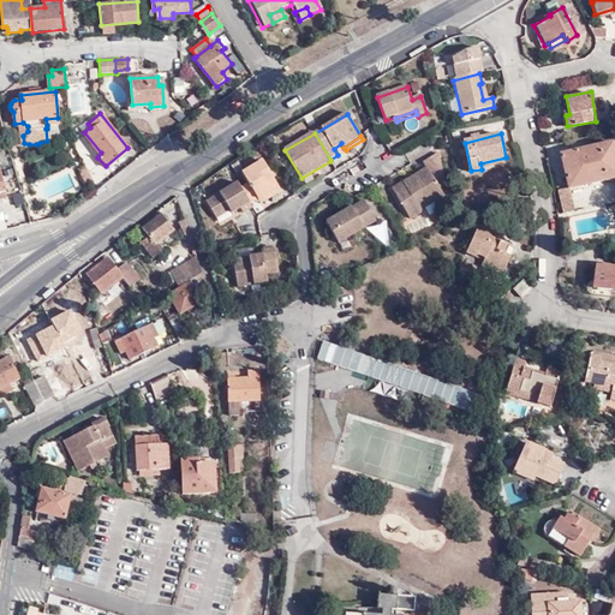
[(559,155),(566,189),(614,177),(614,162),(610,143),(559,155)]
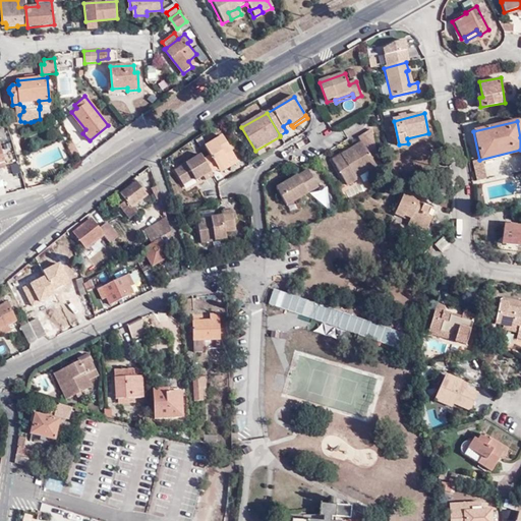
[(347,150),(331,160),(346,184),(356,178),(355,177),(374,165),(370,158),(374,155),(369,129),(357,137),(359,141),(351,148),(352,150),(349,153),(347,150)]
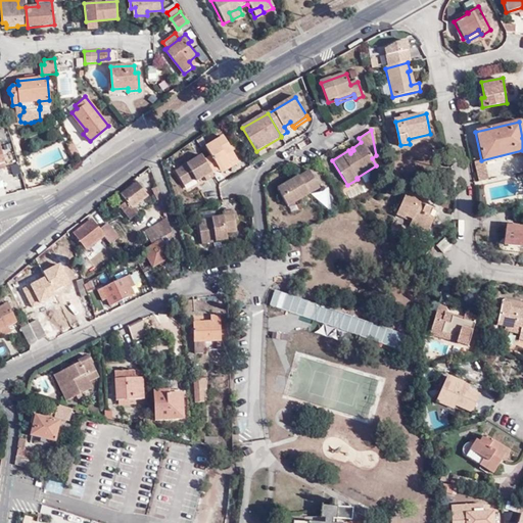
[(206,160),(215,173),(222,169),(238,158),(234,150),(231,146),(225,136),(207,146),(212,155),(206,160)]
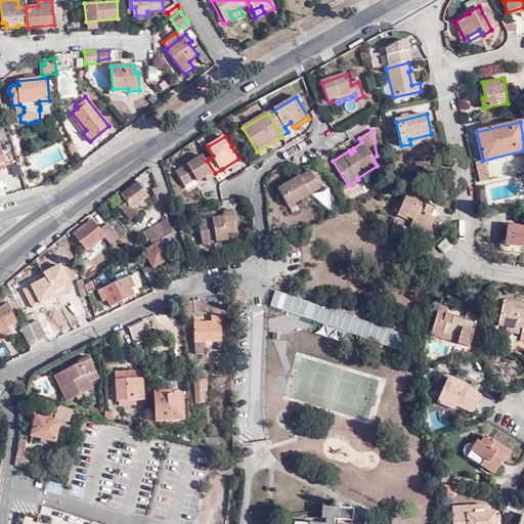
[(79,151),(73,140),(67,144),(72,156),(79,151)]
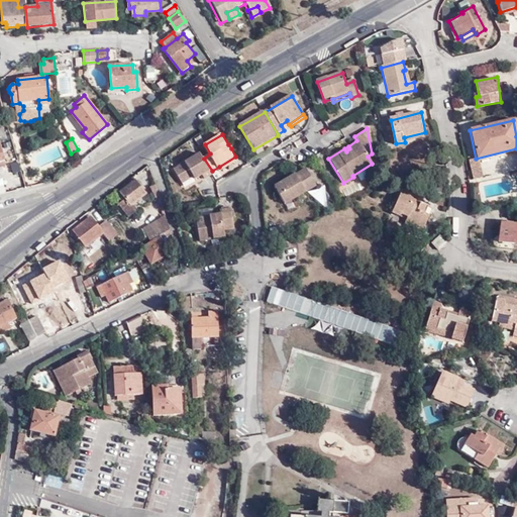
[(204,159),(201,153),(175,170),(181,181),(192,174),(194,178),(196,180),(204,176),(206,179),(214,175),(212,171),(204,159)]
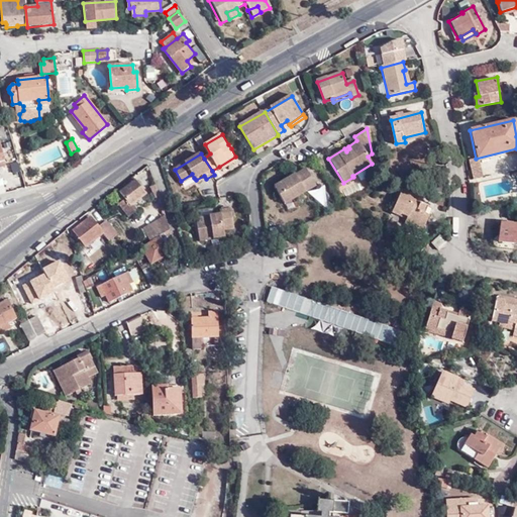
[(235,157),(219,167),(221,170),(238,161),(235,157)]
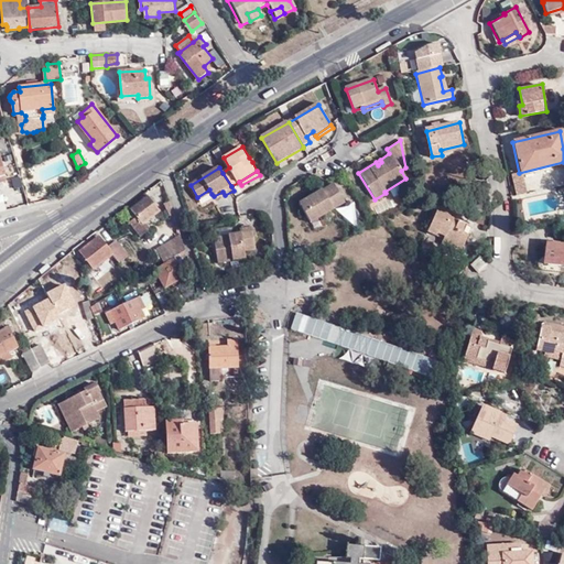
[(523,193),(519,173),(511,175),(516,194),(523,193)]
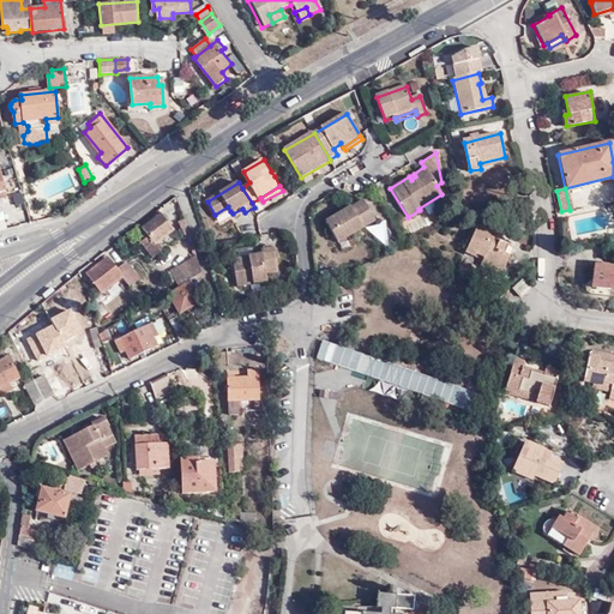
[(342,215),(329,222),(341,244),(379,221),(366,200),(342,215)]
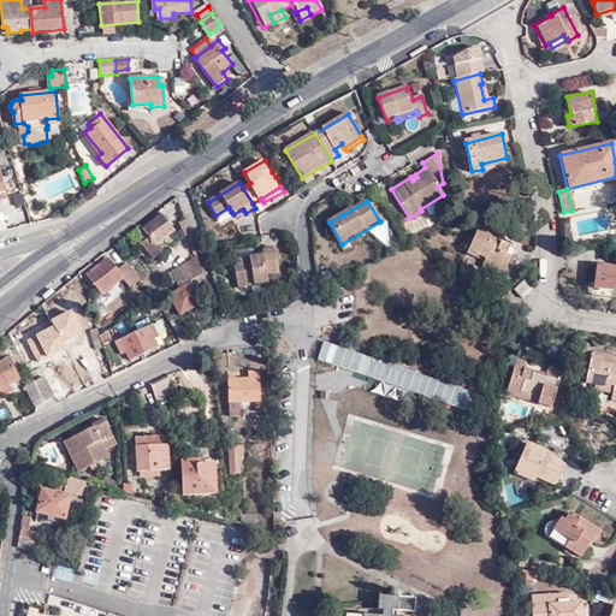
[(219,219),(231,212),(229,207),(215,215),(219,219)]
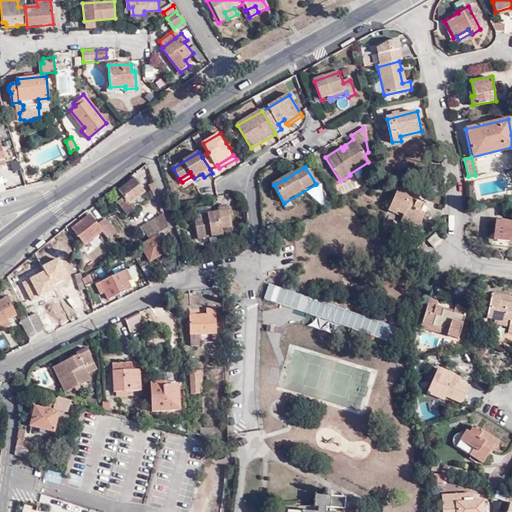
[(144,193),(131,175),(115,187),(124,198),(118,202),(127,214),(135,207),(131,202),(144,193)]
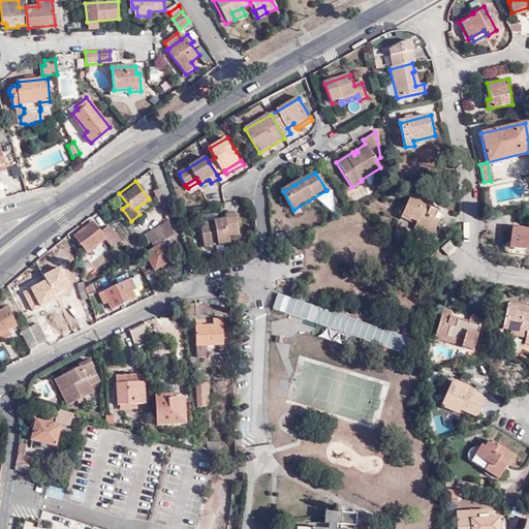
[(425,205),(427,201),(411,195),(401,218),(409,222),(410,219),(417,222),(415,224),(434,234),(443,214),(430,207),(425,205)]
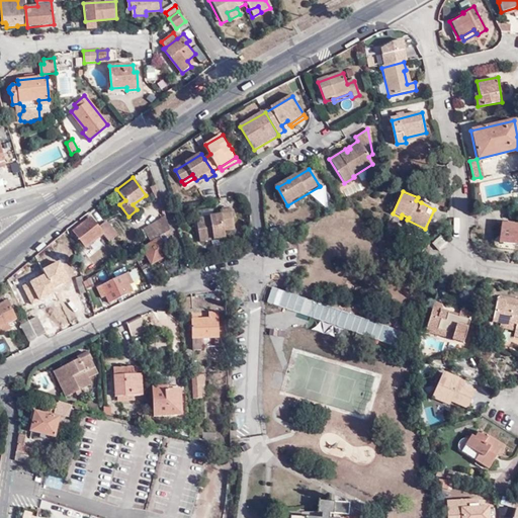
[(223,214),(198,219),(202,242),(228,238),(227,231),(237,229),(234,208),(222,210),(223,214)]
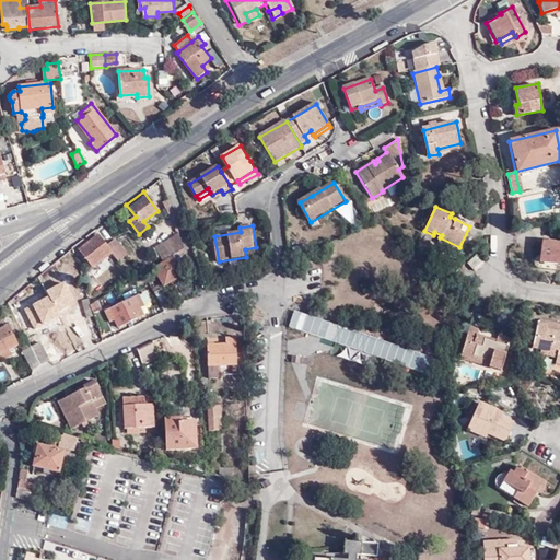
[(124,253),(114,241),(107,246),(97,235),(78,249),(92,268),(111,253),(116,258),(124,253)]
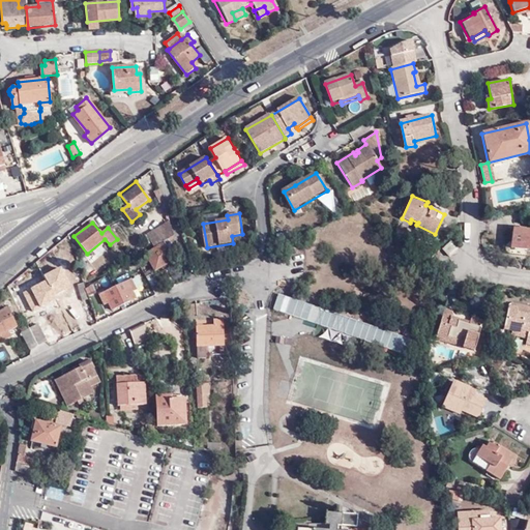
[(157,245),(163,242),(174,235),(170,224),(148,238),(150,240),(153,238),(157,245)]
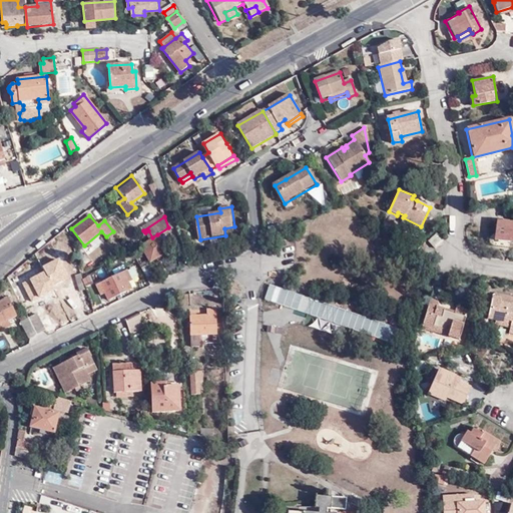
[(421,226),(403,217),(402,220),(419,229),(421,226)]
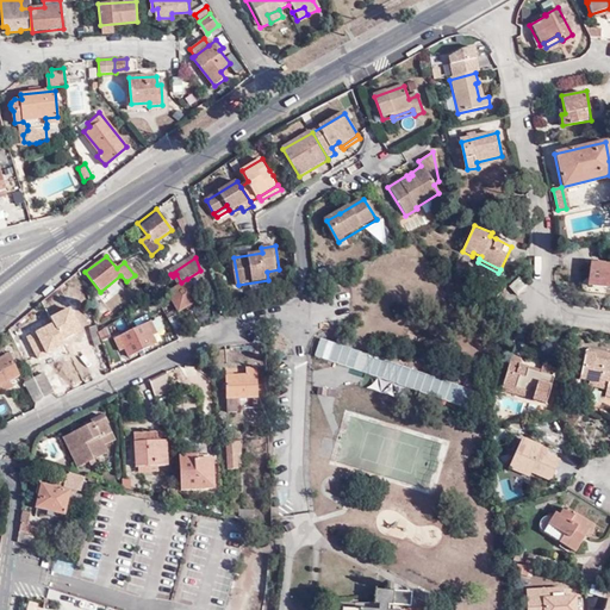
[(607,281),(605,286),(609,286),(609,262),(591,261),(589,279),(607,281)]
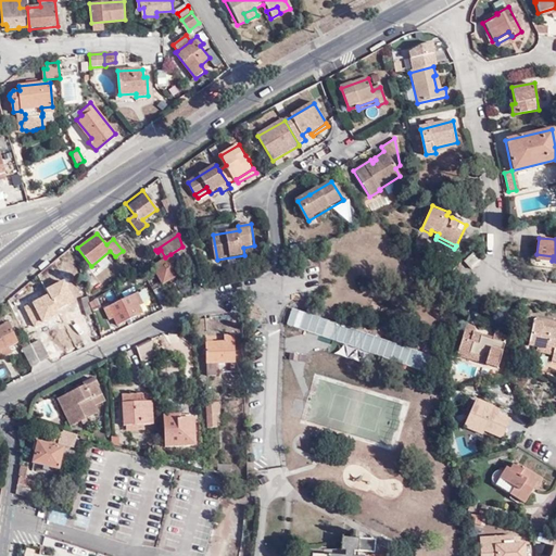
[(179,255),(185,252),(182,247),(171,254),(173,257),(154,267),(163,283),(182,273),(179,267),(184,264),(179,255)]
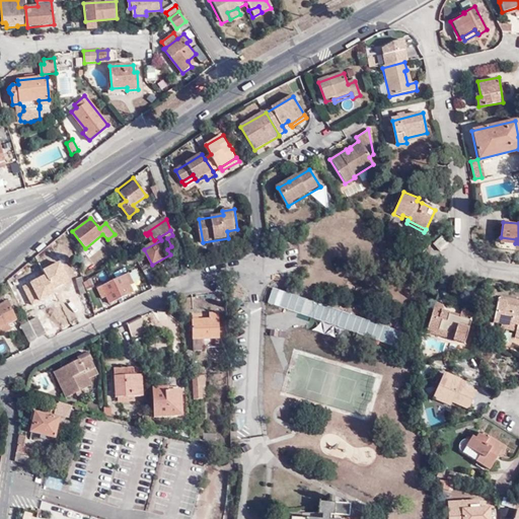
[(443,237),(435,244),(442,251),(450,244),(443,237)]
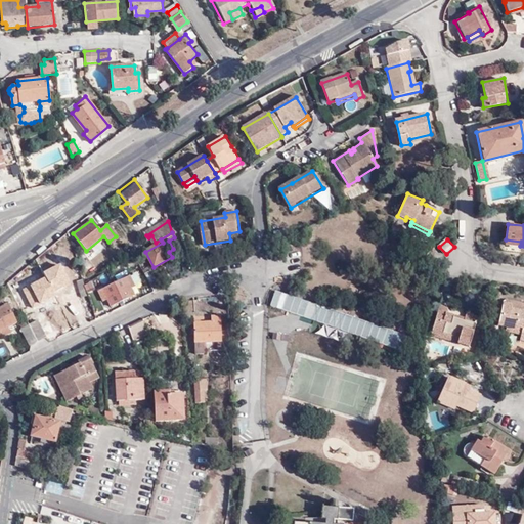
[(138,263),(134,256),(131,258),(125,261),(129,268),(138,263)]
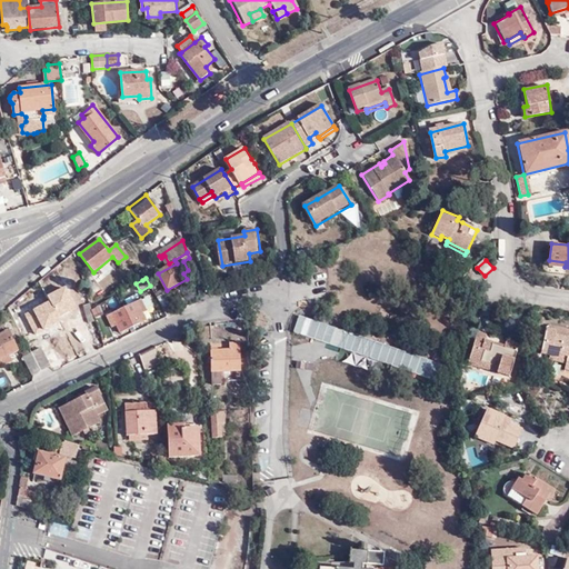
[(156,295),(165,311),(172,308),(163,291),(156,295)]
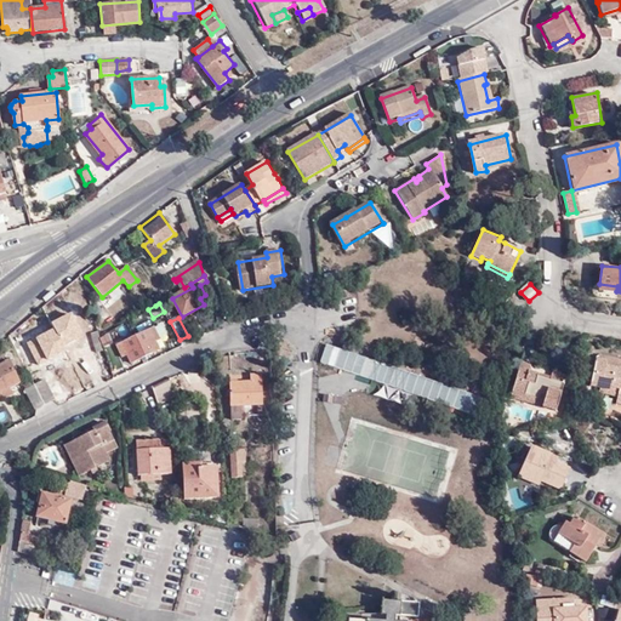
[(135,336),(146,357),(159,349),(154,341),(160,339),(154,326),(135,336)]
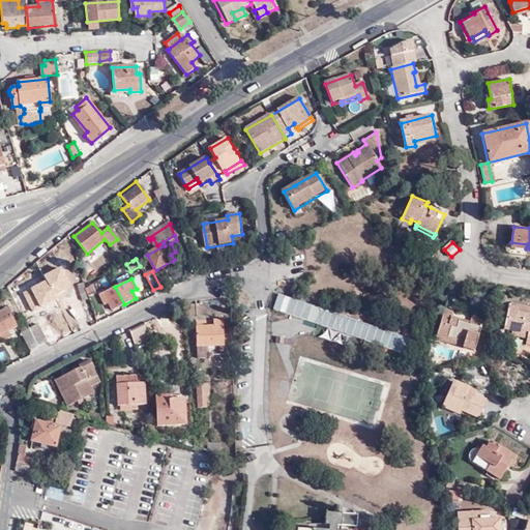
[(87,289),(85,283),(79,285),(84,301),(90,299),(87,289)]
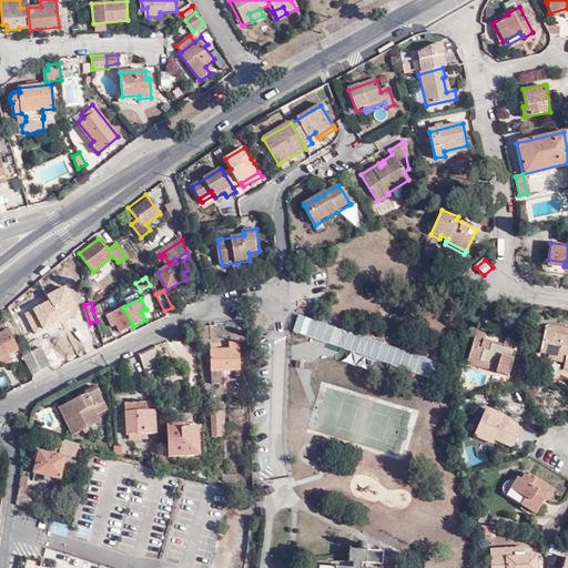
[(93,310),(97,321),(103,318),(100,306),(93,310)]
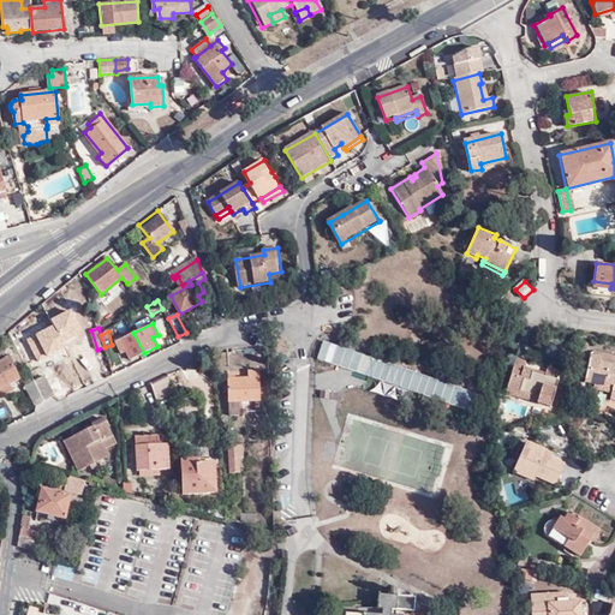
[(132,359),(144,353),(133,333),(115,342),(121,353),(127,351),(132,359)]
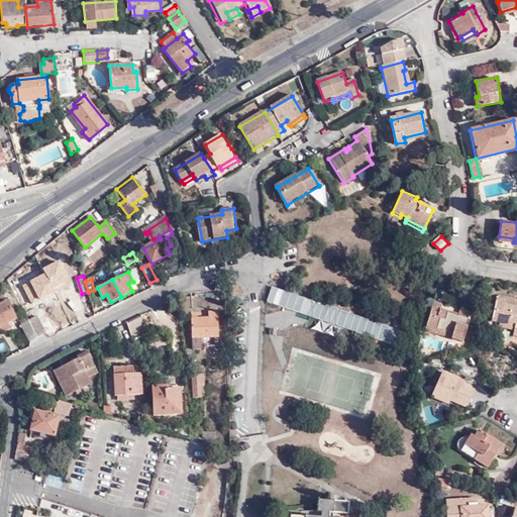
[(54,285),(42,291),(45,298),(57,292),(54,285)]
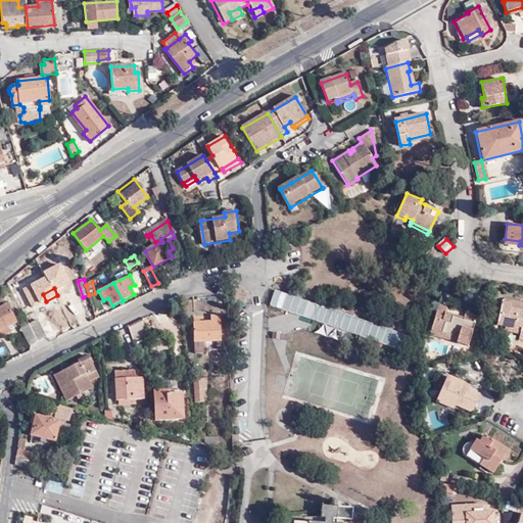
[(63,306),(57,295),(46,301),(43,294),(34,298),(48,326),(76,312),(72,302),(63,306)]
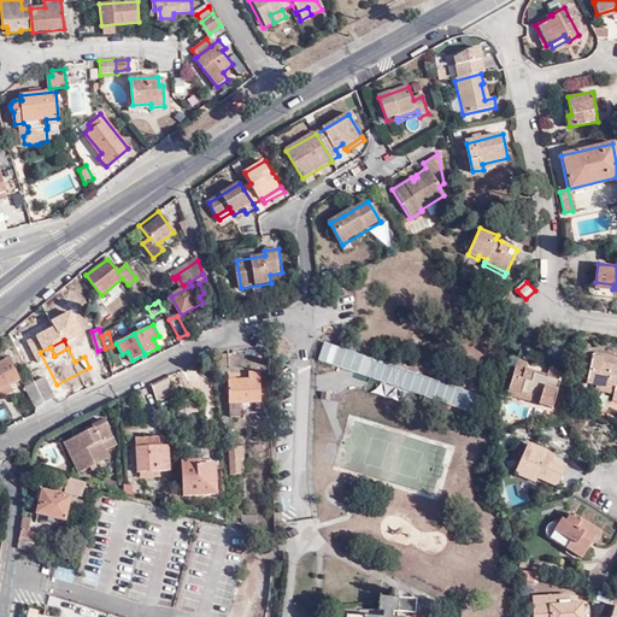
[(3,389),(11,386),(19,381),(12,366),(16,365),(12,354),(4,358),(5,362),(0,363),(0,397),(5,395),(3,389)]
